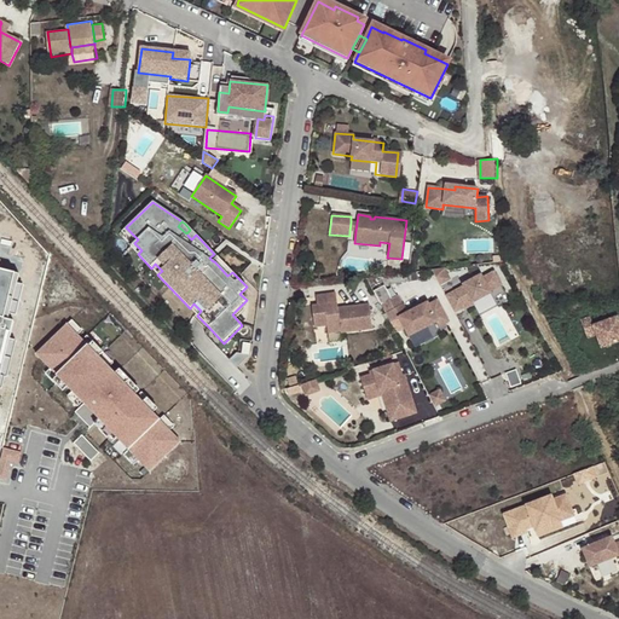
[(131,247),(138,254),(142,250),(134,243),(131,247)]
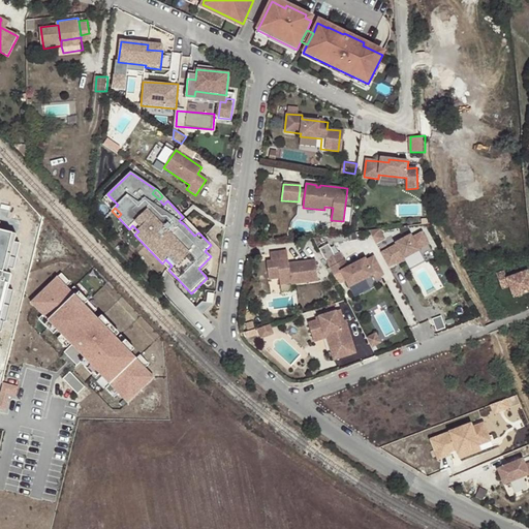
[(194,236),(198,232),(186,220),(183,223),(194,236)]
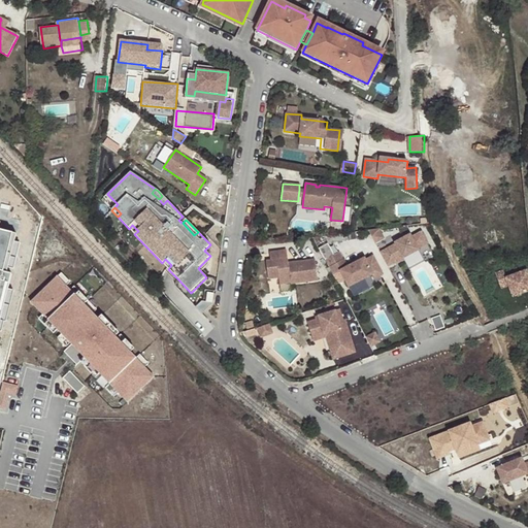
[(18,227),(0,223),(0,327),(14,276),(9,265),(18,227)]
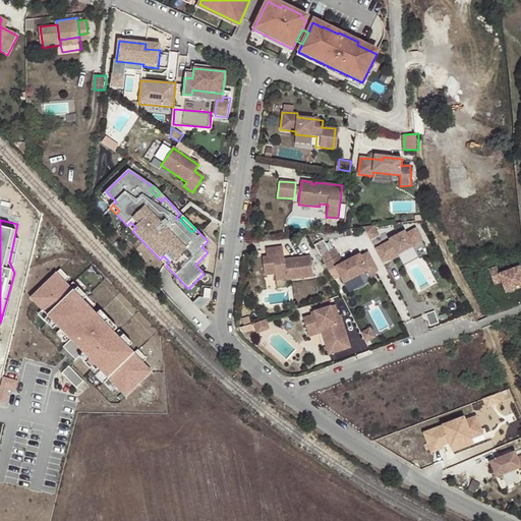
[(127,226),(132,231),(136,228),(130,222),(127,226)]
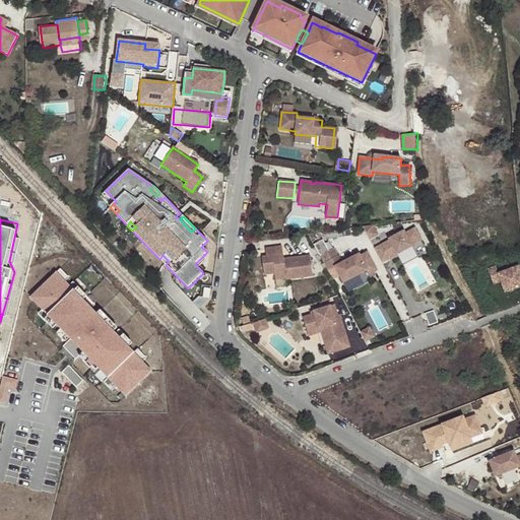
[(379,235),(377,224),(367,226),(370,237),(379,235)]
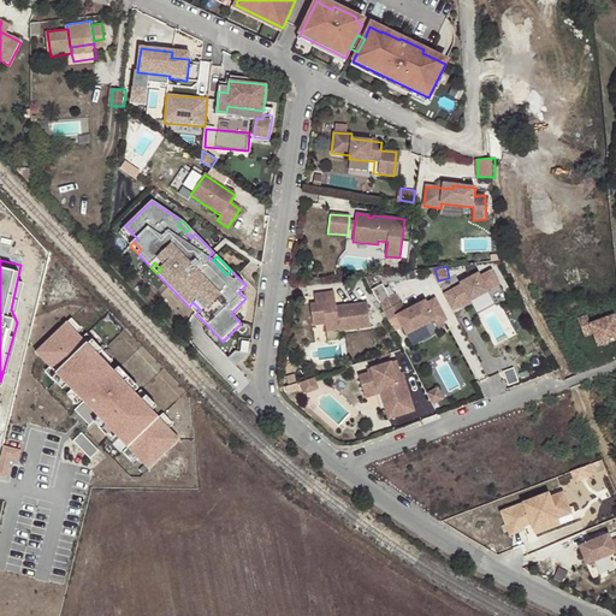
[(461,285),(443,295),(452,312),(462,306),(460,302),(468,297),(471,302),(489,291),(487,290),(499,284),(492,270),(480,276),(479,273),(461,284),(461,285)]
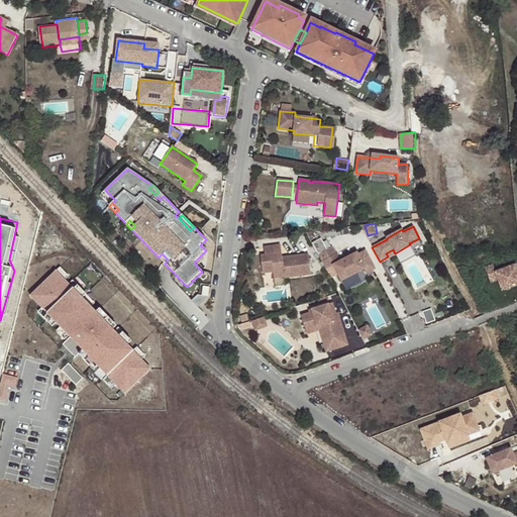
[(311,275),(309,254),(283,259),(281,245),(265,247),(266,255),(261,256),(264,274),(273,273),(284,271),(285,277),(285,279),(311,275)]
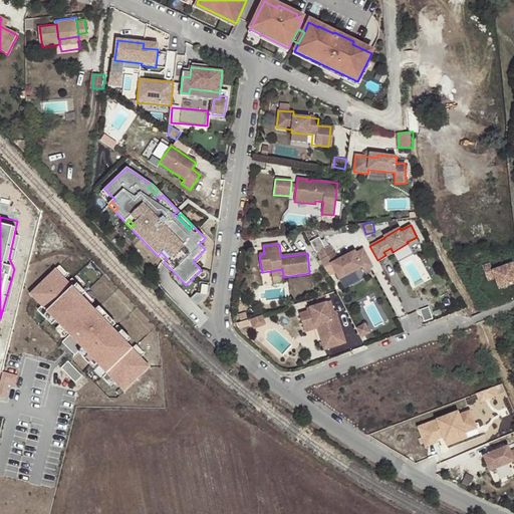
[(406,246),(396,251),(400,260),(410,255),(406,246)]
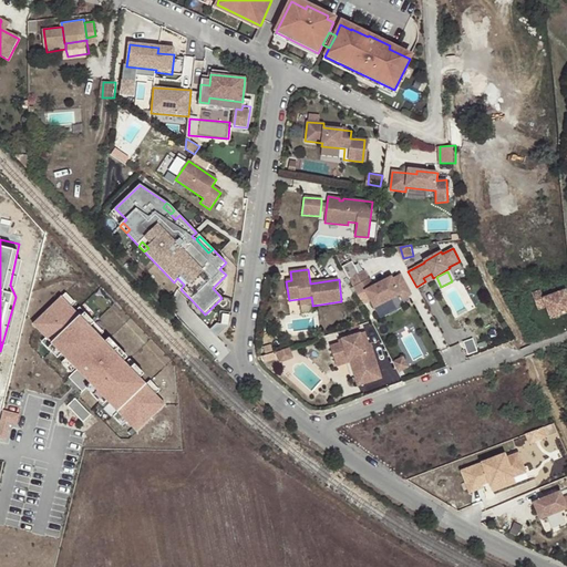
[(370,279),(353,287),(358,296),(366,291),(374,308),(401,294),(392,277),(381,282),(382,285),(379,287),(378,285),(373,287),(370,279)]
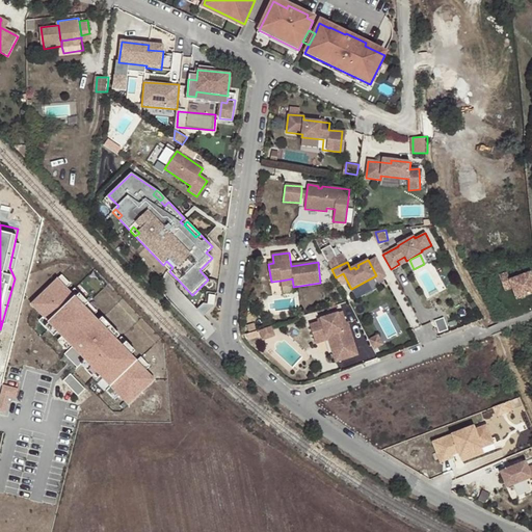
[(163,265),(169,271),(173,267),(166,261),(163,265)]
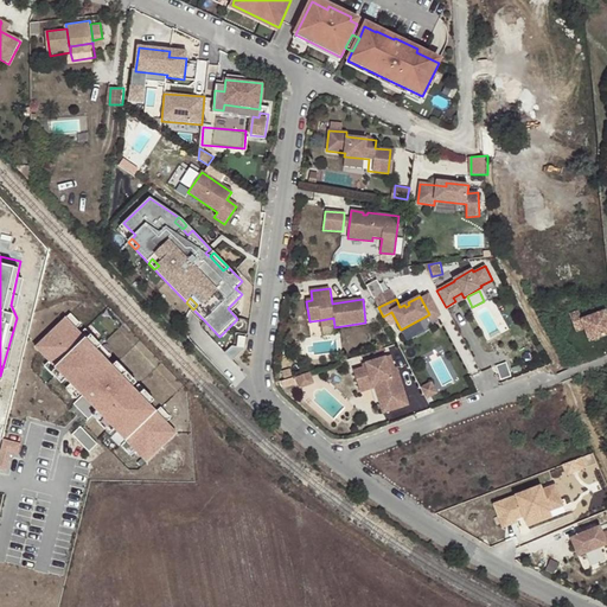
[(592,343),(606,336),(606,312),(583,320),(580,312),(570,315),(577,333),(586,330),(592,343)]
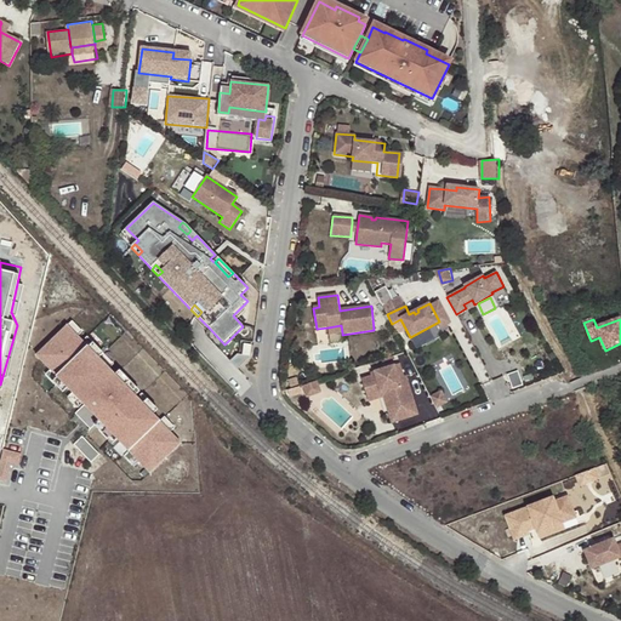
[(68,326),(38,355),(95,414),(151,473),(181,444),(68,326)]
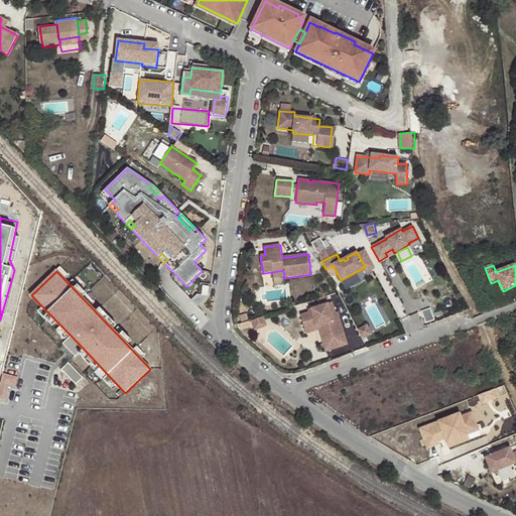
[(365,271),(344,280),(347,287),(368,277),(365,271)]
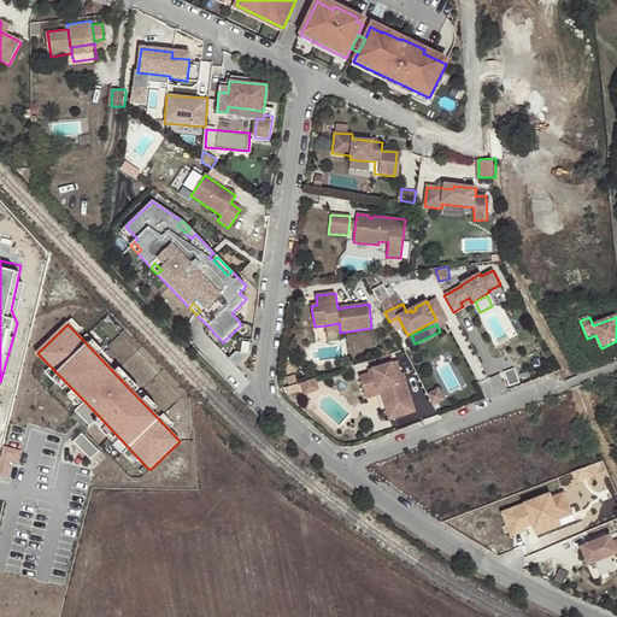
[(235,351),(229,359),(238,366),(248,353),(240,352),(238,352),(235,351)]
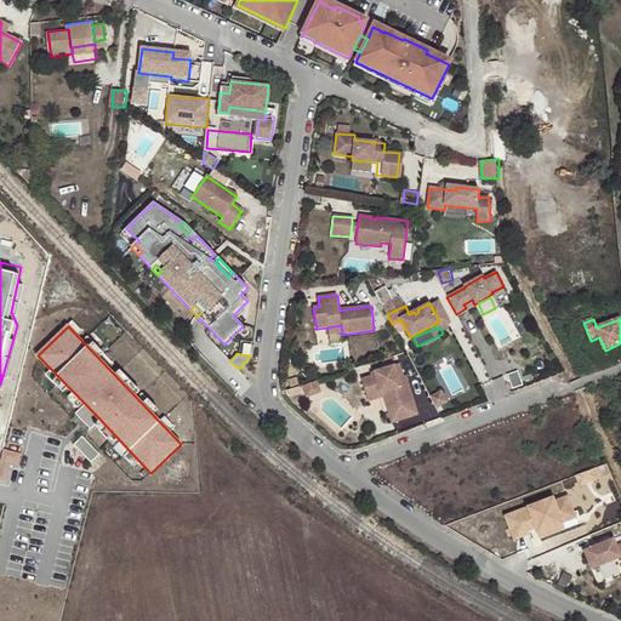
[(404,376),(399,377),(394,365),(371,374),(371,376),(362,380),(369,398),(389,389),(393,399),(394,398),(398,406),(389,410),(394,422),(400,421),(405,420),(411,417),(412,416),(415,415),(411,403),(415,402),(406,375),(404,376)]
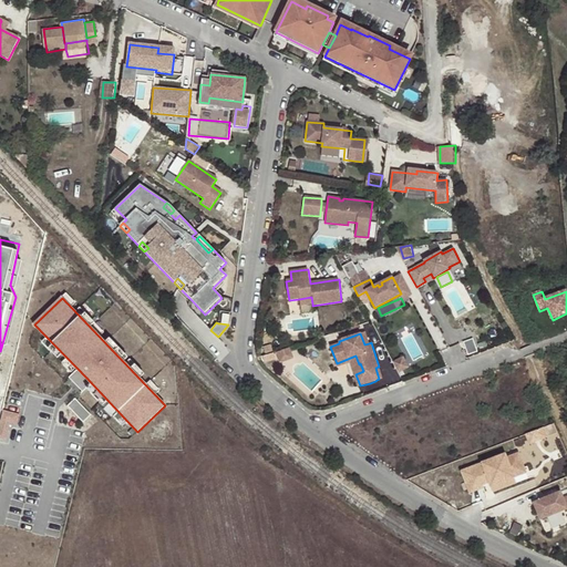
[(290,347),(277,351),(280,360),(292,357),(290,347)]
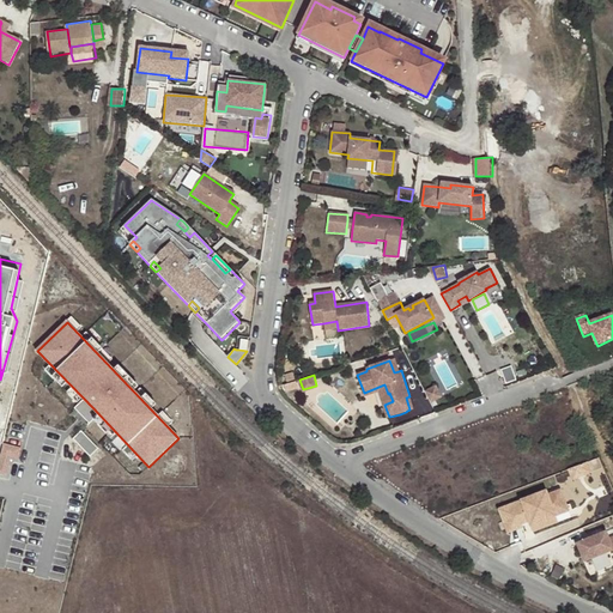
[(380,392),(384,405),(393,401),(389,393),(388,394),(384,384),(364,393),(365,396),(380,392)]
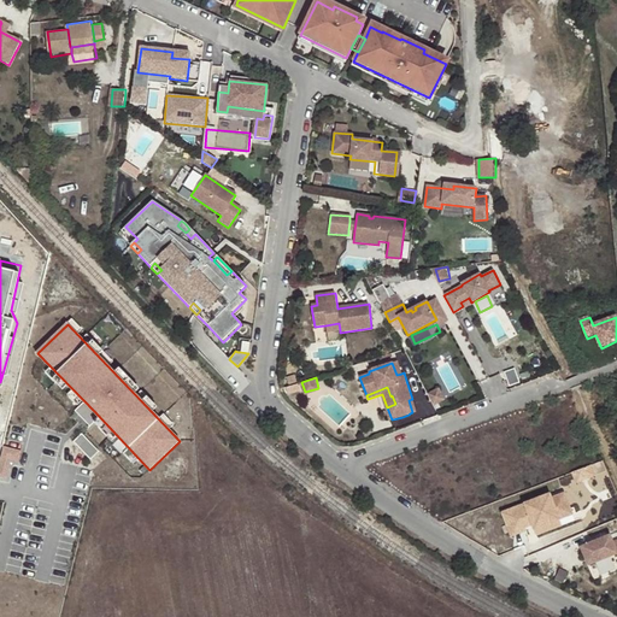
[(435,405),(445,399),(440,388),(429,394),(435,405)]
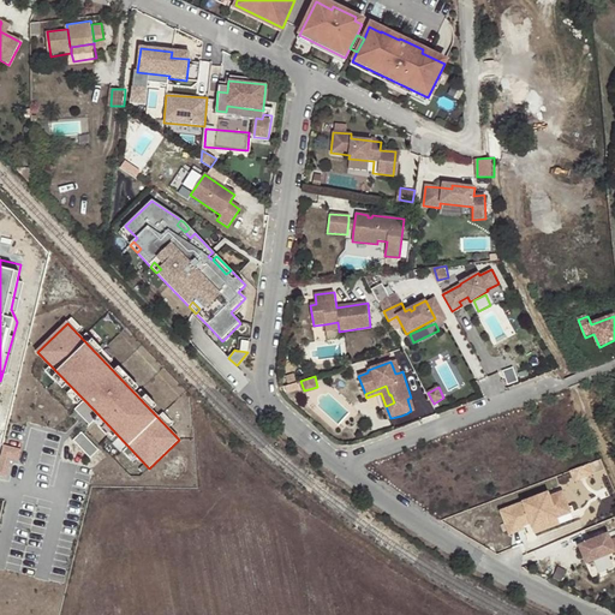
[(93,457),(101,448),(83,431),(76,440),(93,457)]
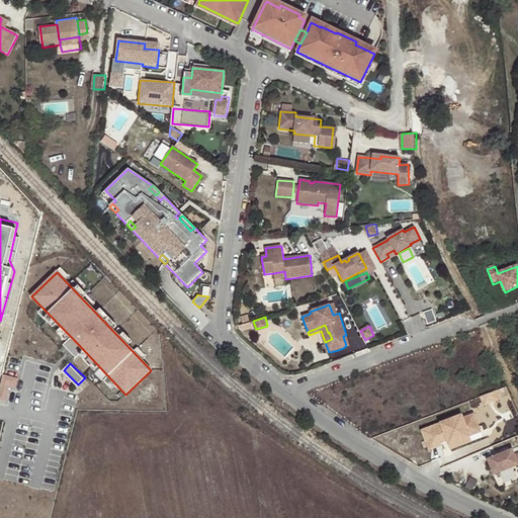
[(0,393),(0,401),(12,404),(16,376),(3,374),(0,393)]
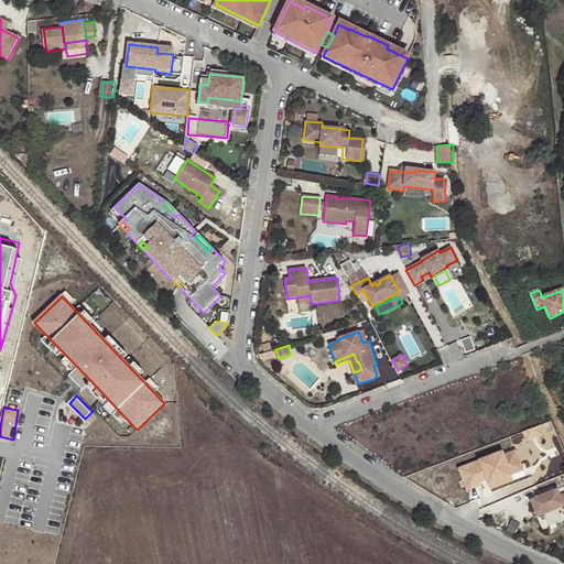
[(505,451),(461,467),(468,488),(483,484),(479,476),(486,474),(488,478),(489,483),(512,474),(511,469),(523,465),(518,449),(506,454),(505,451)]
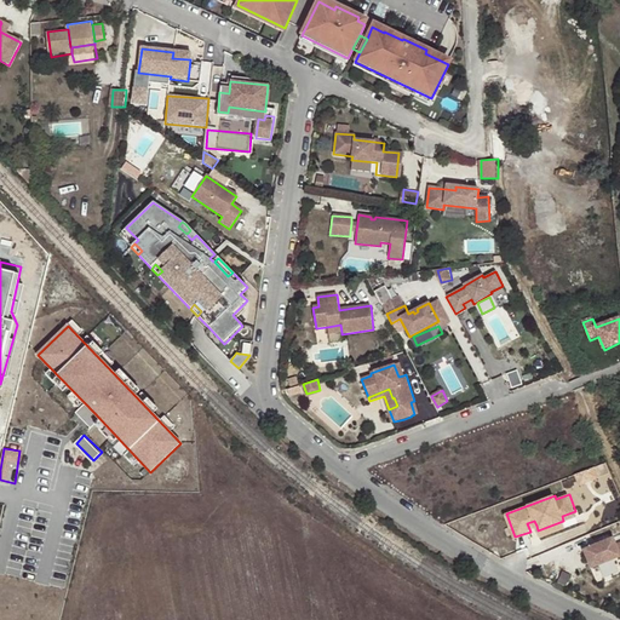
[(575,511),(562,516),(563,521),(577,516),(575,511)]
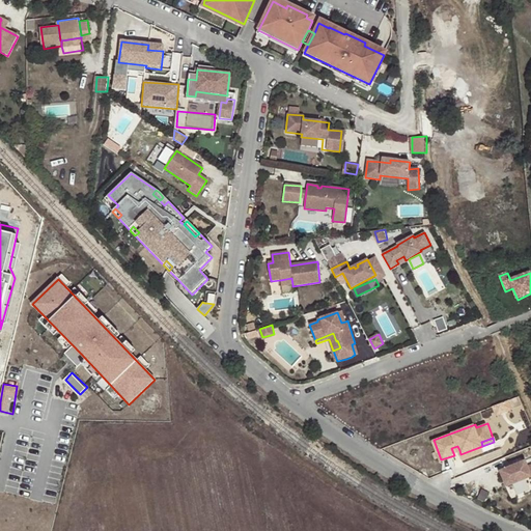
[(482,446),(460,454),(463,459),(484,451),(482,446)]
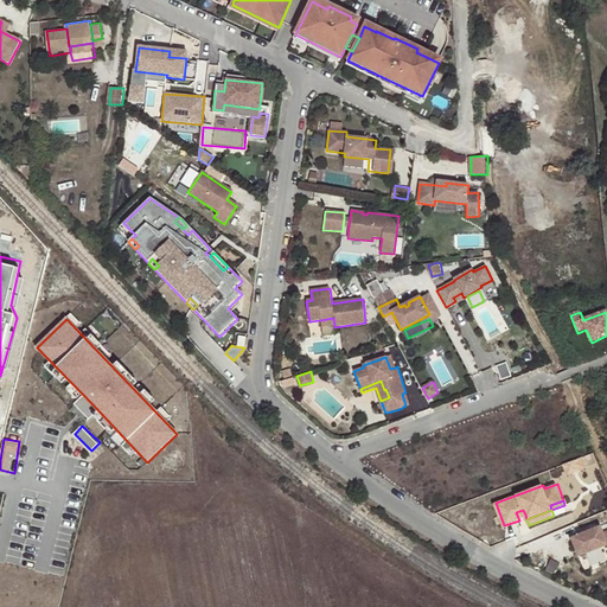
[(604,525),(574,536),(581,555),(606,544),(606,531),(606,532),(604,525)]
